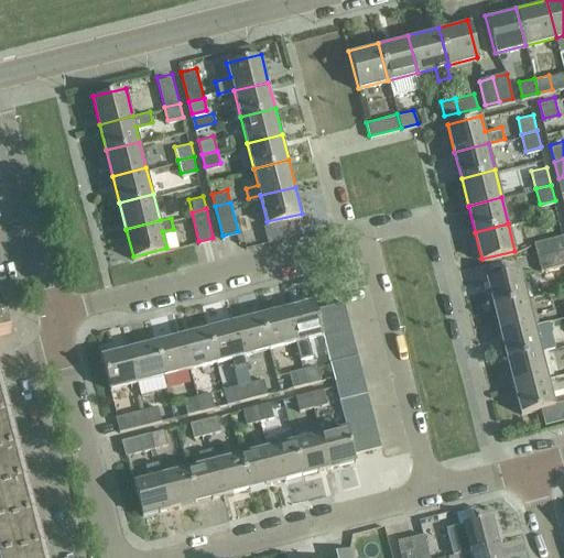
[(532,242),(535,255),(563,247),(563,244),(561,234),(532,242)]
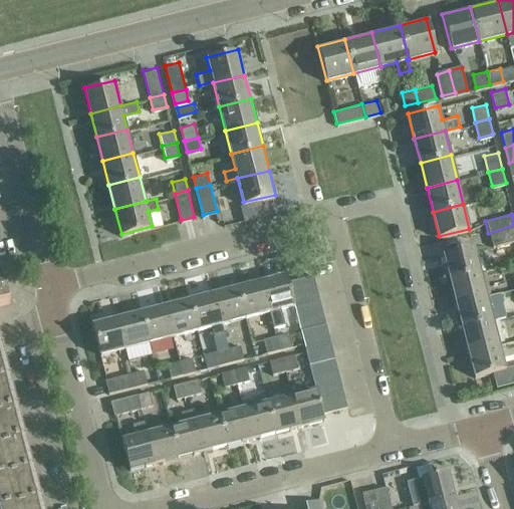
[(513,225),(488,233),(491,245),(513,238),(513,225)]
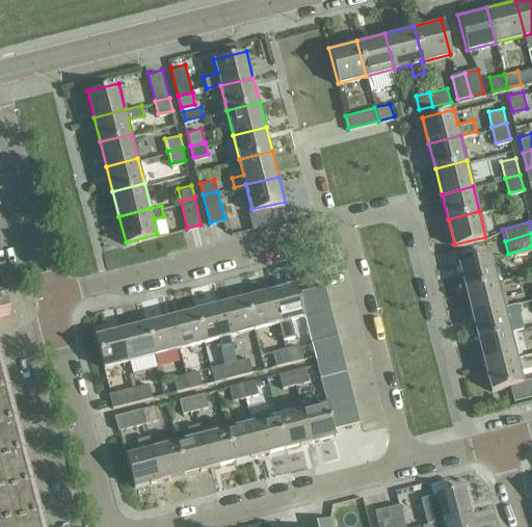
[(459,262),(466,288),(497,280),(490,254),(459,262)]
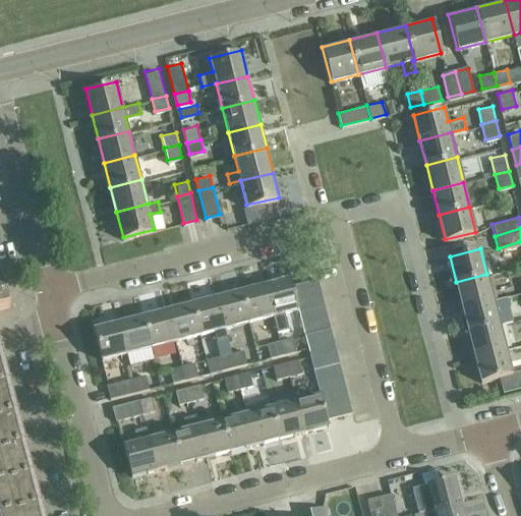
[(0,515),(40,515),(0,359),(0,305),(10,303),(1,266),(0,266),(0,515)]
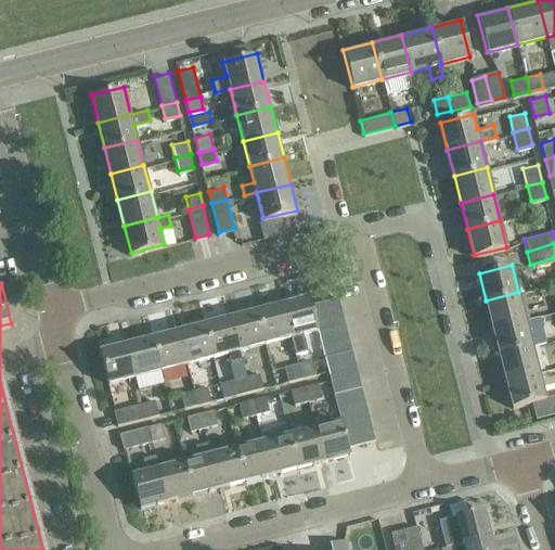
[(486,301),(492,328),(525,319),(518,292),(486,301)]
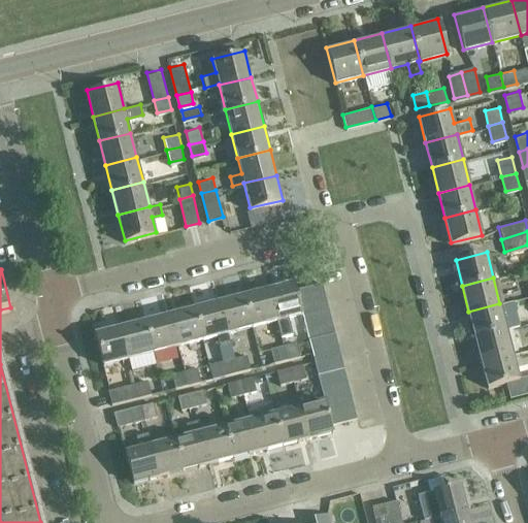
[(294,280),(270,286),(277,318),(282,335),(294,331),(290,315),(302,312),(296,286),(294,280)]
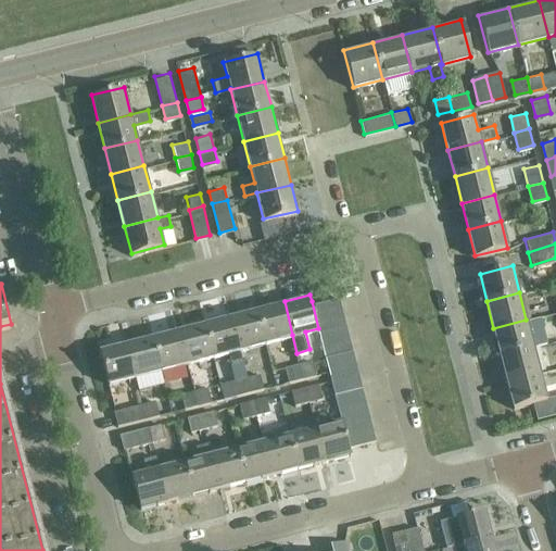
[(339,295),(312,301),(318,328),(345,322),(339,295)]
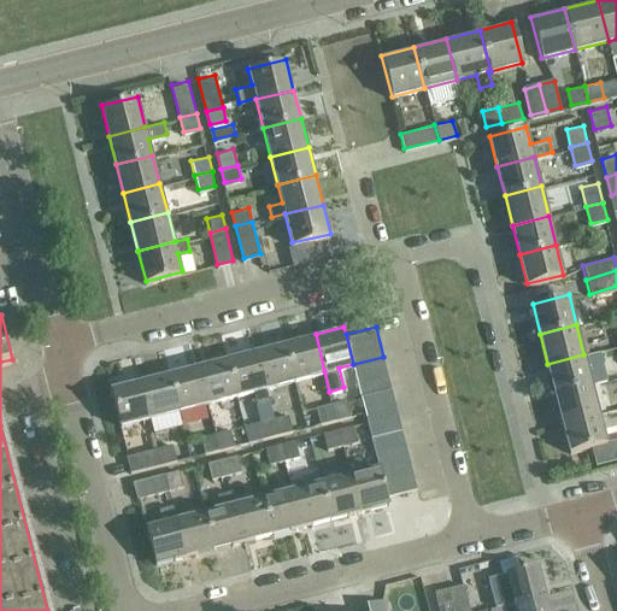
[(316,334),(286,341),(295,379),(324,371),(316,334)]
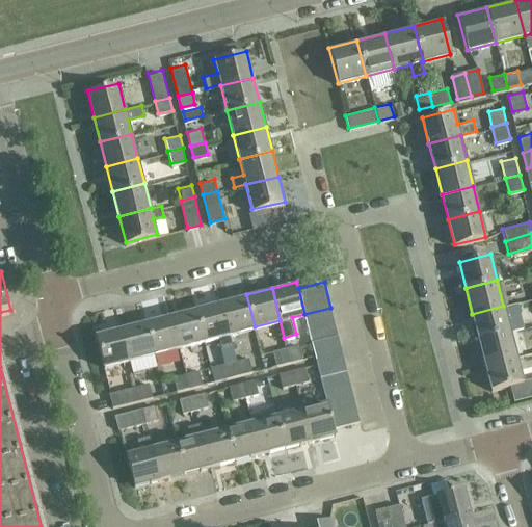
[(246,294),(222,300),(230,333),(255,326),(246,294)]
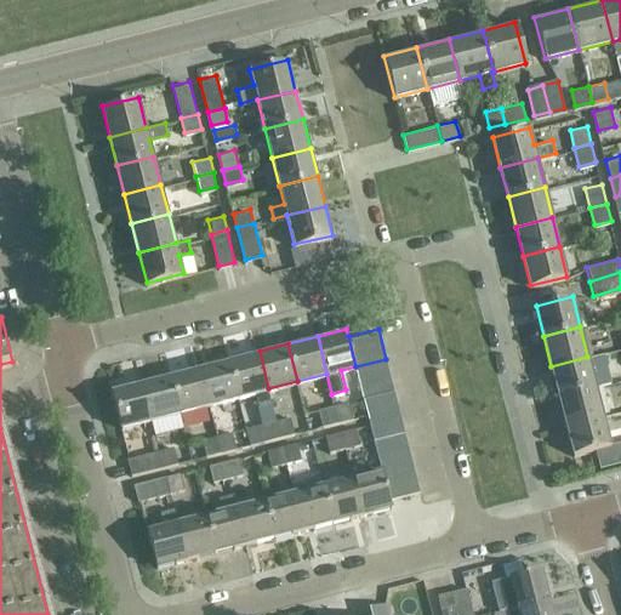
[(260,351),(229,358),(239,396),(256,392),(260,405),(272,403),(268,388),(260,351)]
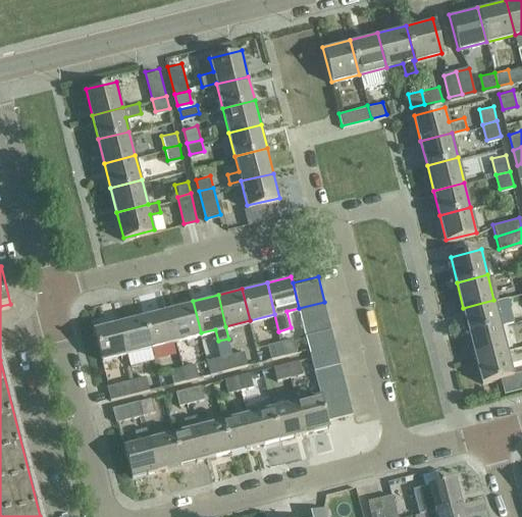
[(463,308),(469,330),(500,322),(493,300),(463,308)]
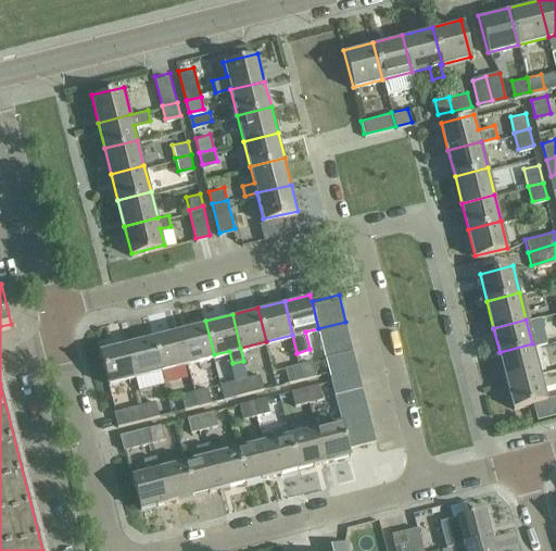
[(205,321),(179,328),(188,362),(214,354),(205,321)]
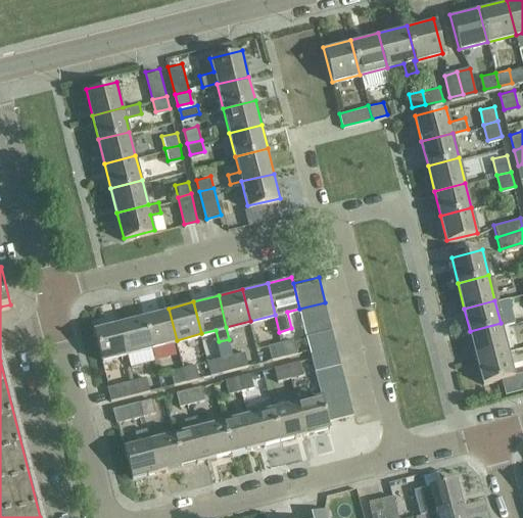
[(328,315),(325,302),(299,309),(302,321),(328,315)]
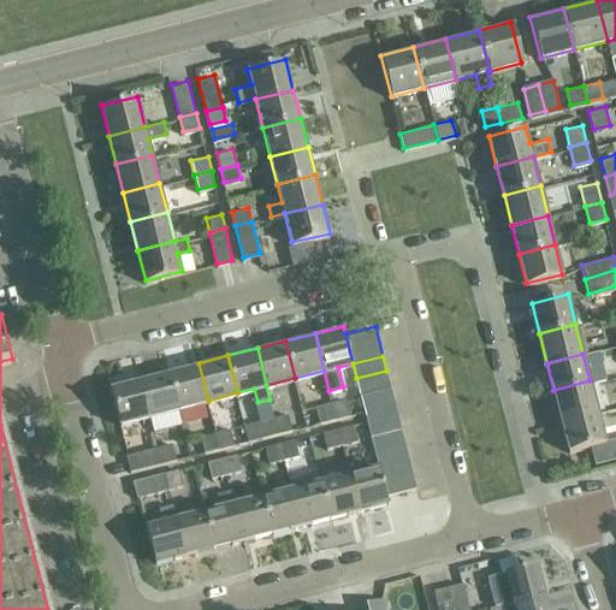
[(199,363),(170,371),(178,408),(208,401),(199,363)]
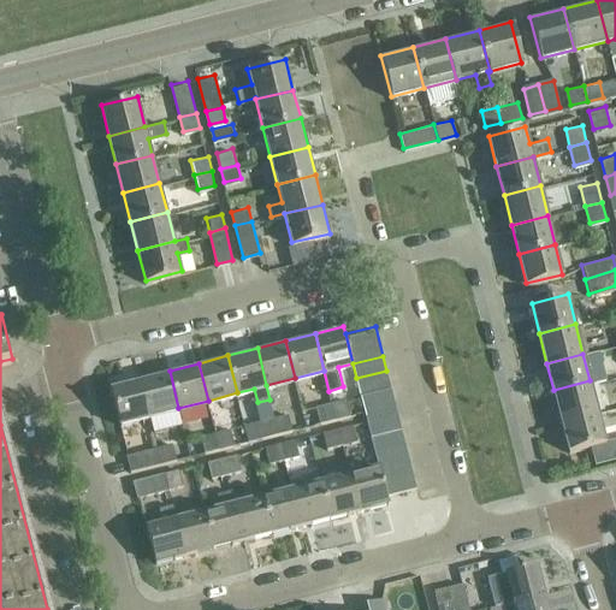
[(170,371),(140,378),(149,415),(178,408),(170,371)]
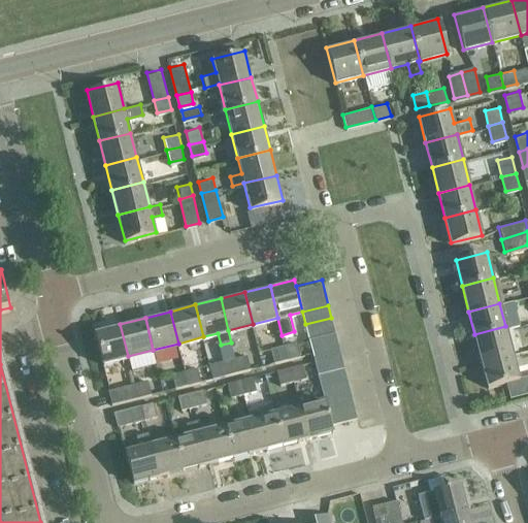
[(338,344),(331,318),(305,324),(311,351),(338,344)]
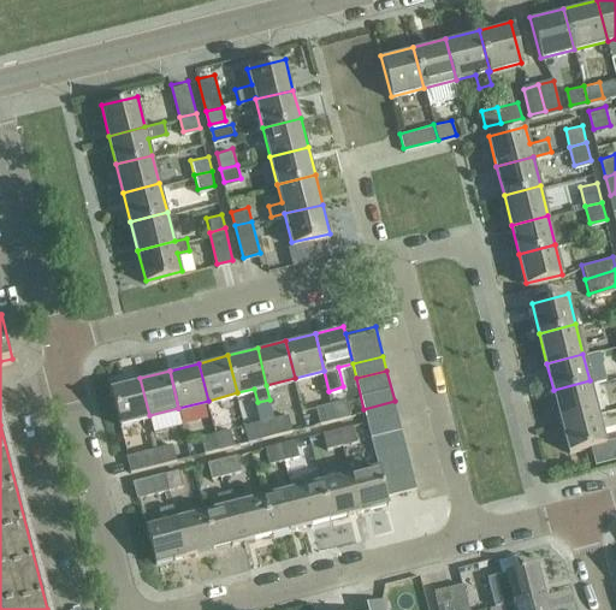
[(149,415),(140,378),(110,385),(119,422),(149,415)]
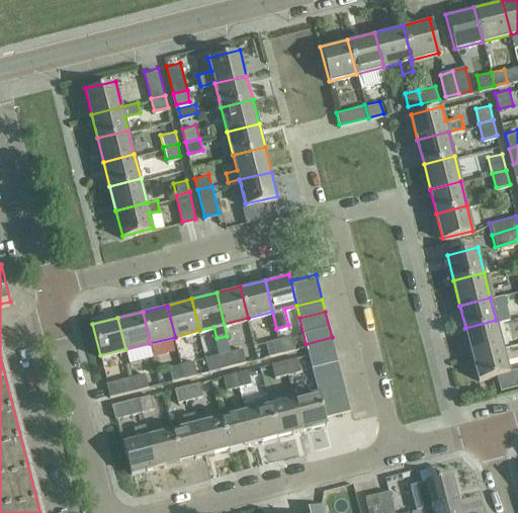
[(465,328),(470,351),(502,343),(496,320),(465,328)]
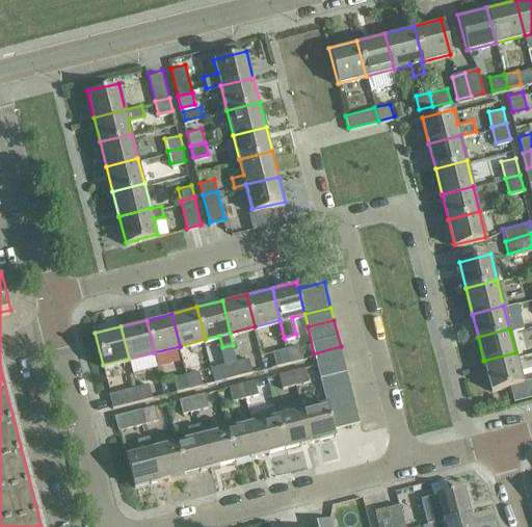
[(299,343),(287,346),(290,361),(302,358),(299,343)]
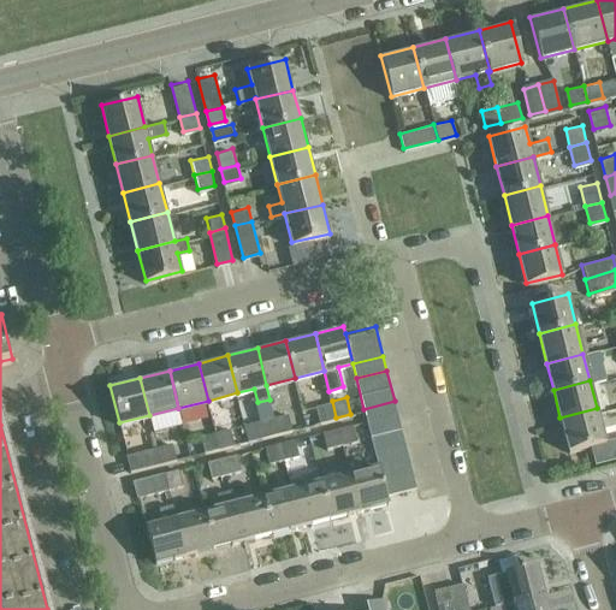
[(336,418),(332,401),(317,404),(320,421),(336,418)]
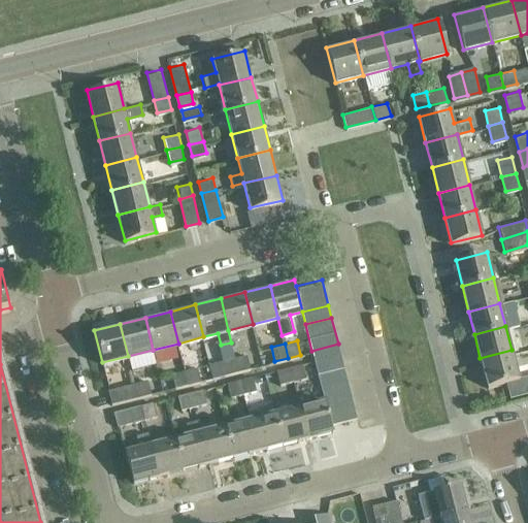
[(512,350),(480,358),(487,385),(518,378),(512,350)]
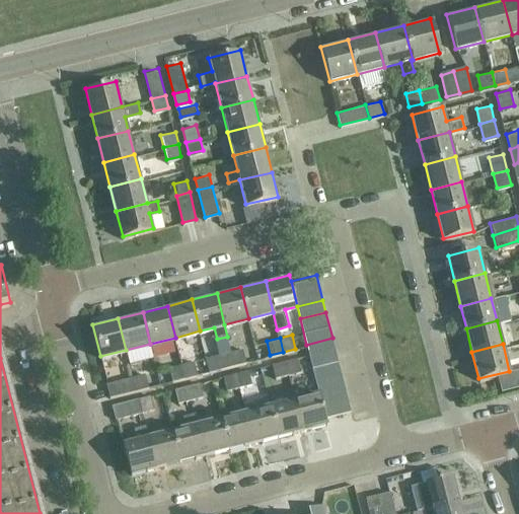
[(319,391),(324,415),(350,409),(334,346),(309,352),(319,390),(319,391)]
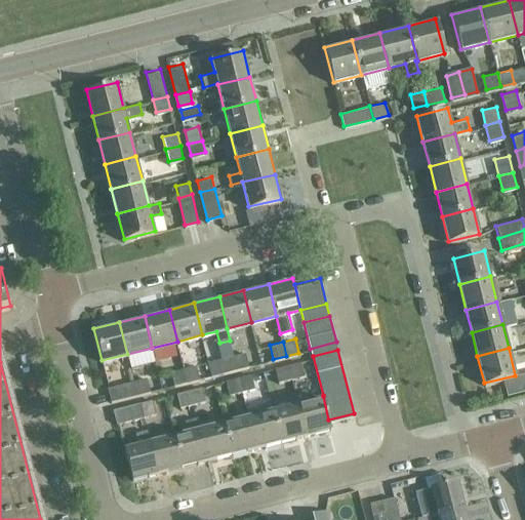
[(246,351),(233,354),(237,368),(249,365),(246,351)]
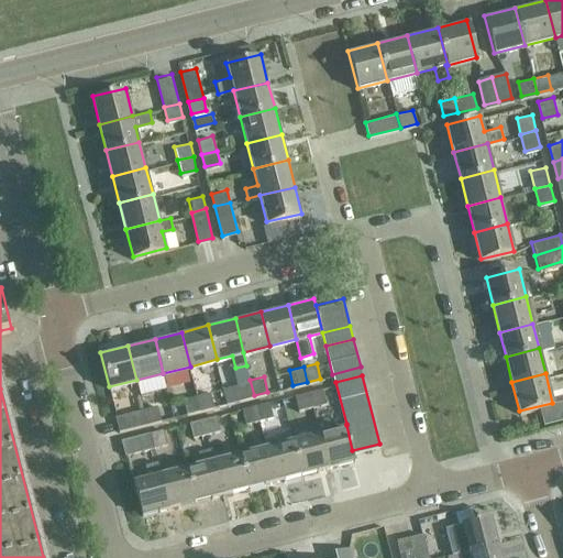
[(236,384),(223,386),(227,402),(240,398),(254,395),(250,380),(236,383),(236,384)]
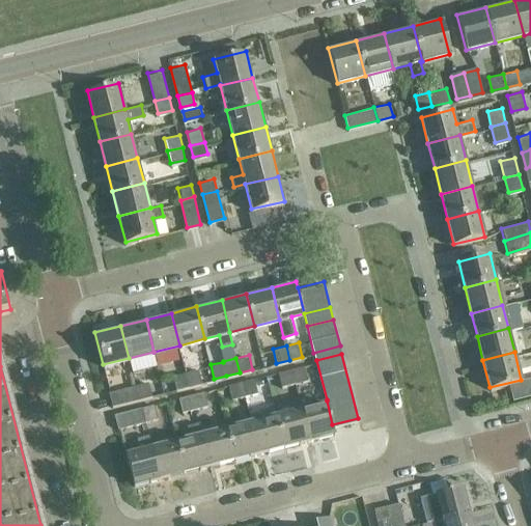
[(304,364),(291,367),(295,382),(308,379),(304,364)]
